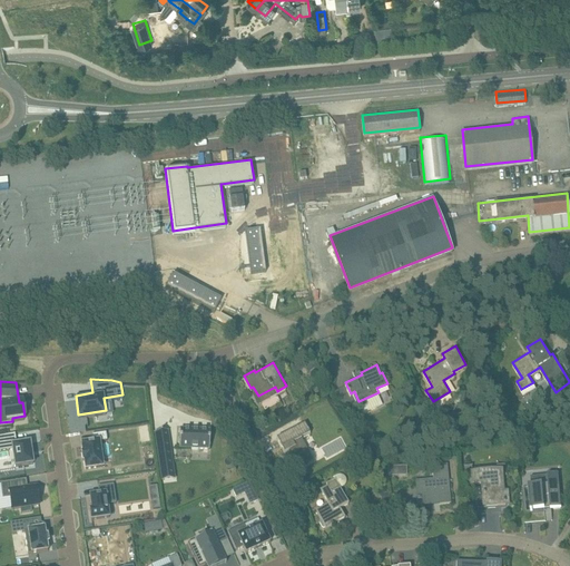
[(300,464),(304,461),(313,457),(301,435),(311,429),(305,419),(276,435),(284,449),(290,446),(300,464)]
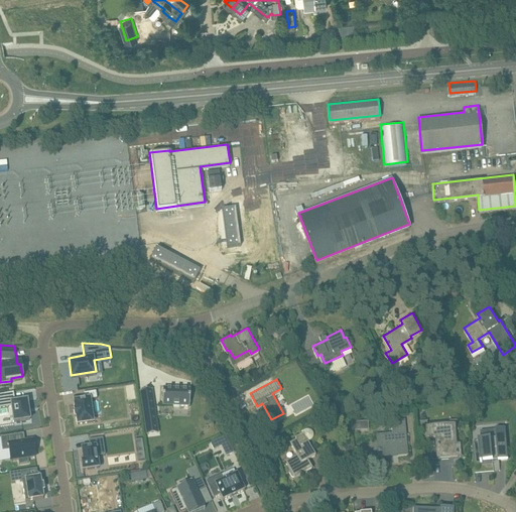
[(163,385),(163,402),(190,403),(190,385),(163,385)]
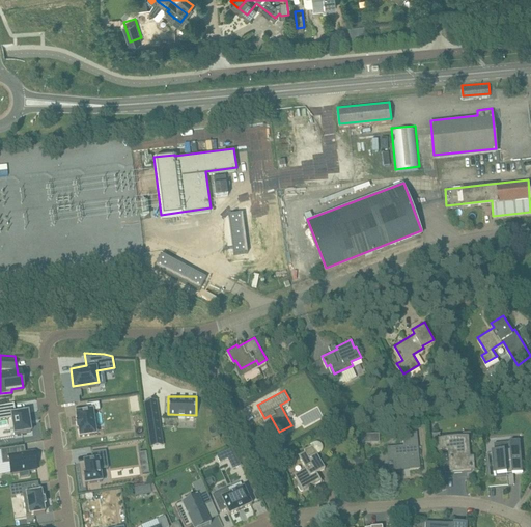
[(14,399),(0,401),(0,416),(12,414),(15,431),(31,427),(28,408),(16,410),(14,399)]
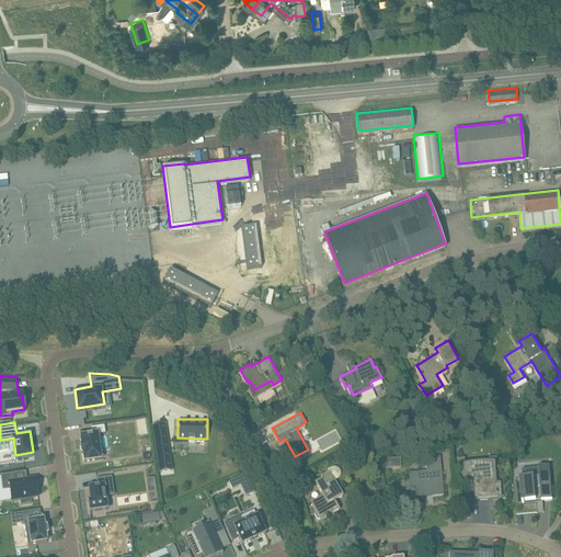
[(84,457),(101,455),(98,430),(105,429),(104,422),(91,424),(91,430),(80,432),(82,441),(80,441),(82,448),(83,448),(84,457)]
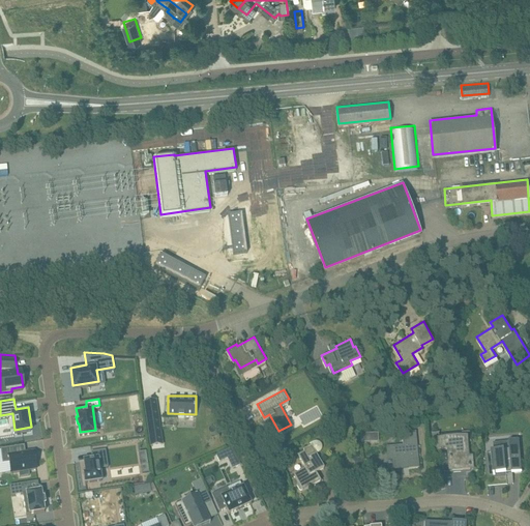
[(388,443),(389,455),(390,458),(387,458),(388,465),(402,464),(402,463),(409,462),(409,465),(419,464),(417,440),(415,440),(414,428),(402,429),(403,441),(388,443)]
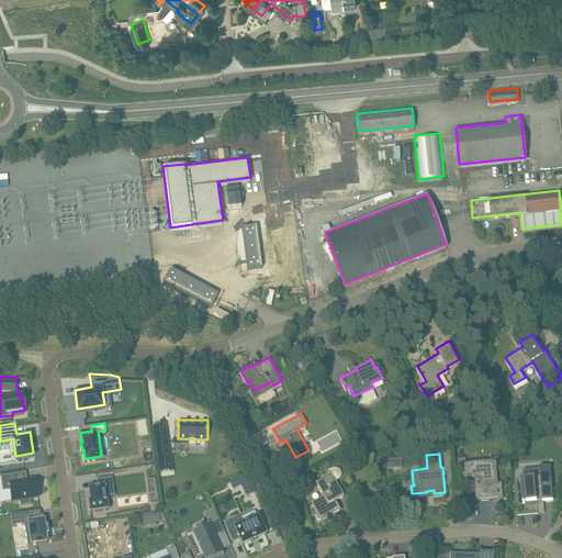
[(479,495),(498,494),(495,458),(463,460),(464,473),(478,472),(479,495)]
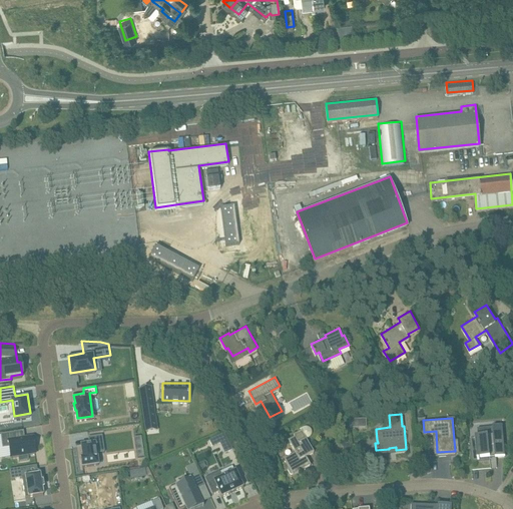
[(495,454),(505,453),(502,422),(493,422),(494,433),(478,435),(480,455),(490,454),(490,453),(495,452),(495,454)]
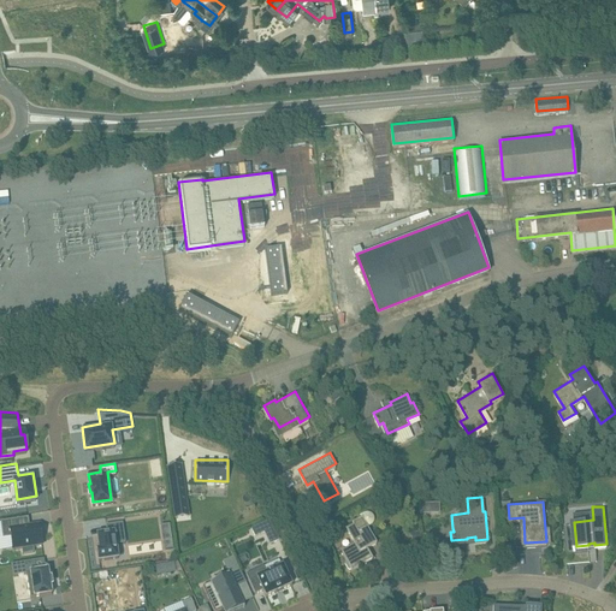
[(347,525),(354,540),(342,547),(347,557),(345,559),(348,564),(350,565),(351,564),(353,567),(373,555),(369,547),(367,549),(366,545),(377,539),(374,535),(367,522),(372,520),(373,518),(374,516),(374,512),(372,510),(369,509),(366,509),(360,511),(361,514),(356,516),(353,518),(354,521),(347,525)]
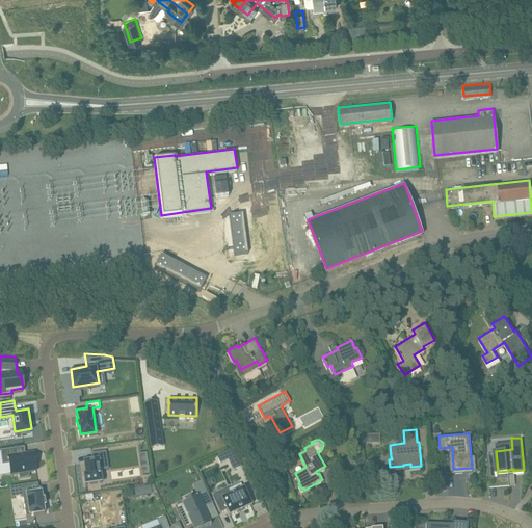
[(9,459),(11,471),(19,470),(20,474),(29,473),(28,468),(36,467),(34,449),(25,450),(25,449),(22,449),(22,445),(24,444),(24,443),(1,447),(3,460),(9,459)]
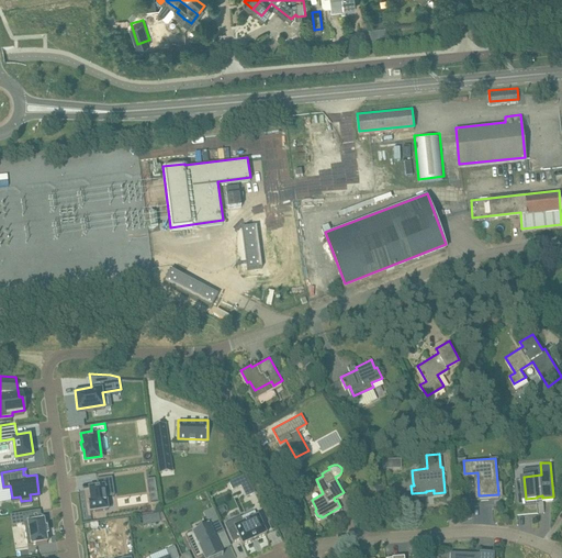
[(237,475),(240,482),(246,493),(256,489),(247,469),(237,475)]
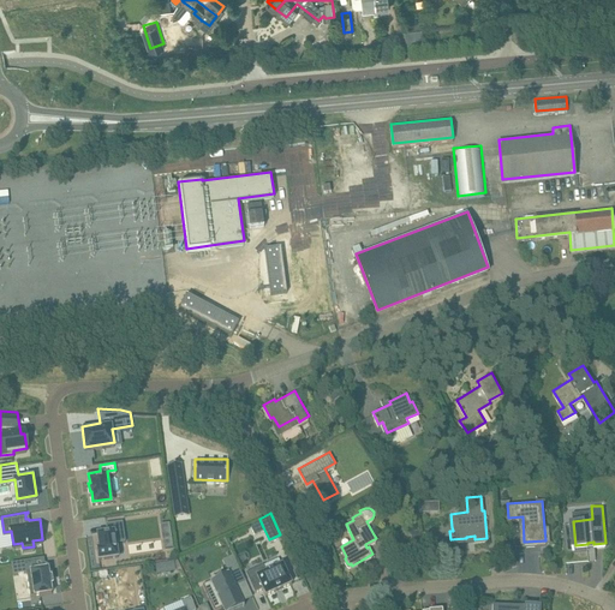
[(109,528),(97,530),(100,545),(97,545),(99,556),(118,554),(115,539),(125,538),(123,519),(108,521),(109,528)]
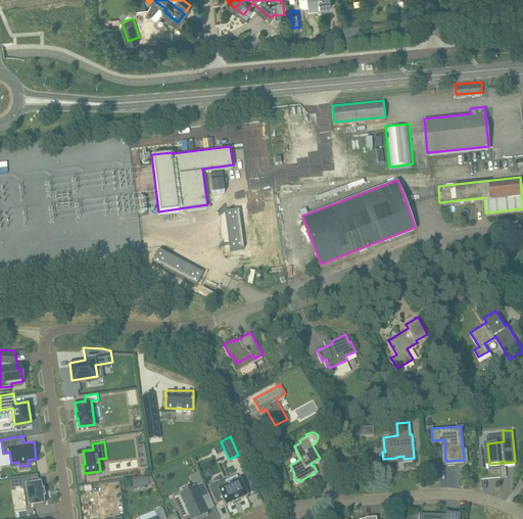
[(349,449),(349,457),(358,457),(357,447),(349,449)]
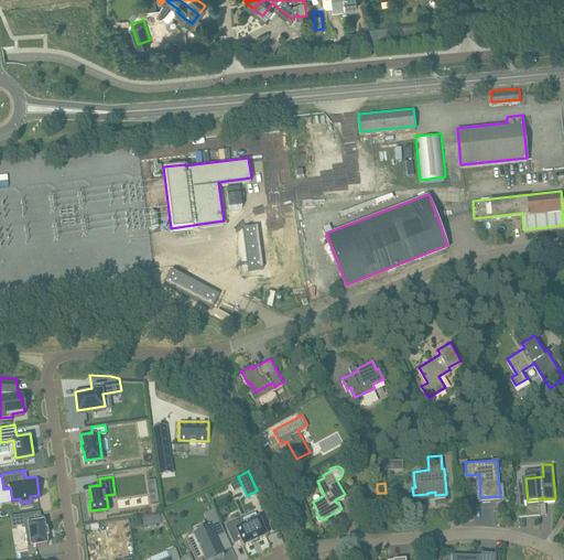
[(28,544),(47,541),(46,532),(47,532),(47,526),(45,526),(44,518),(31,520),(30,509),(10,513),(12,524),(24,521),(28,544)]
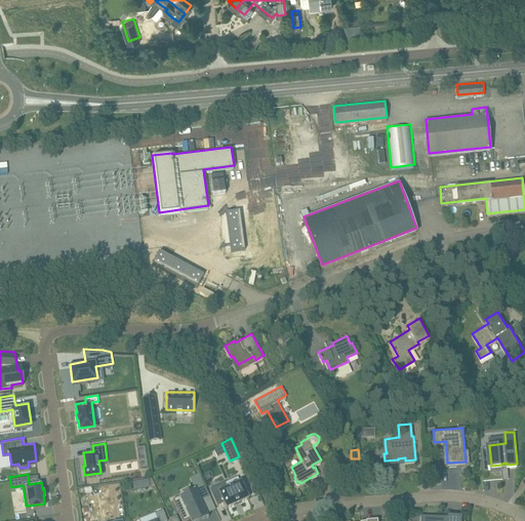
[(150,483),(148,476),(133,479),(134,486),(150,483)]
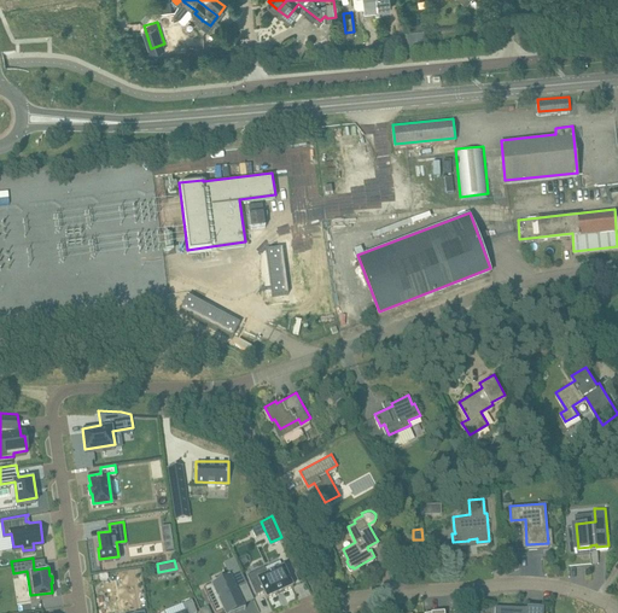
[(269,590),(273,596),(298,585),(290,565),(274,572),(270,566),(252,573),(262,593),(269,590)]
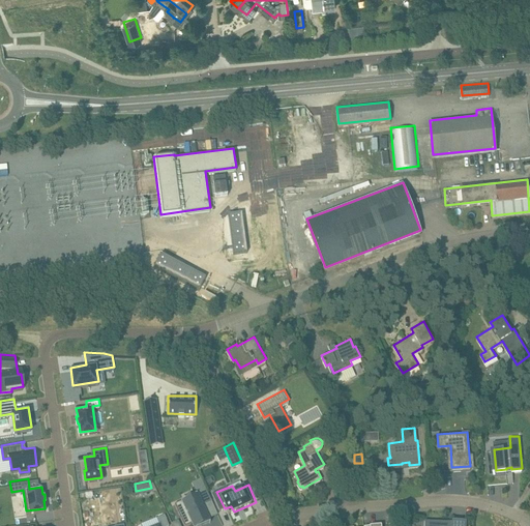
[(193,520),(195,525),(210,519),(202,502),(211,497),(206,486),(181,497),(182,497),(174,501),(184,524),(193,520)]
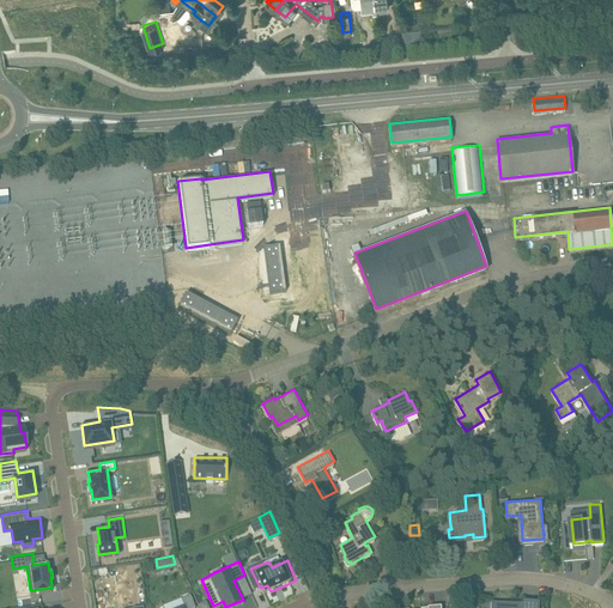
[(103,584),(117,584),(119,590),(132,590),(132,563),(102,564),(103,584)]
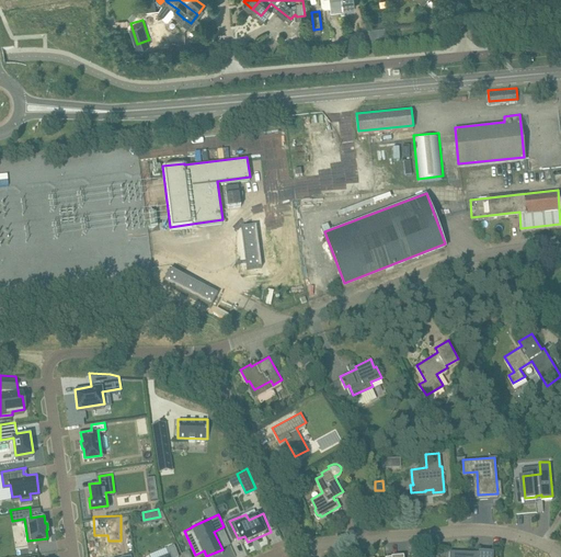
[(155,556),(171,556),(178,554),(179,554),(174,542),(165,546),(169,552),(155,556)]
